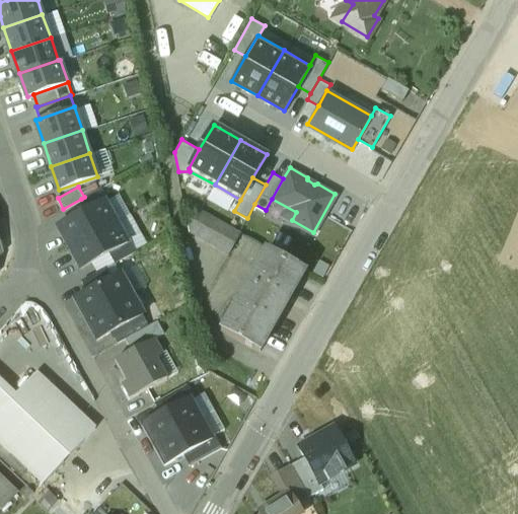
[(81,199),(87,210),(104,200),(105,201),(108,199),(101,187),(84,197),(81,199)]
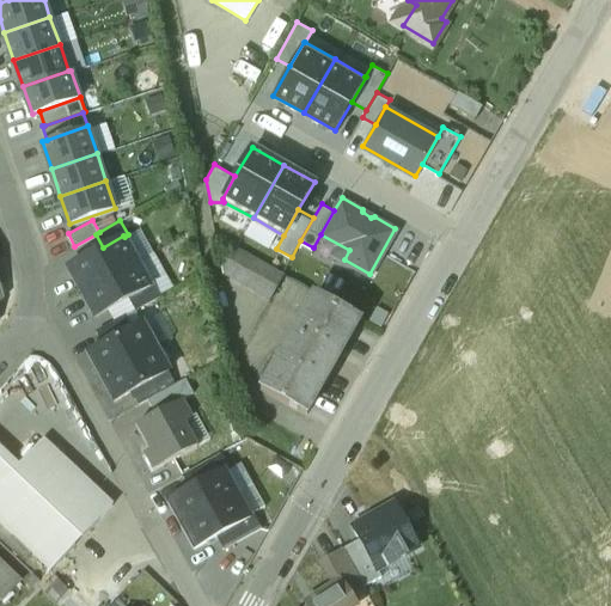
[(69,265),(83,289),(136,259),(124,237),(123,236),(103,248),(69,265)]
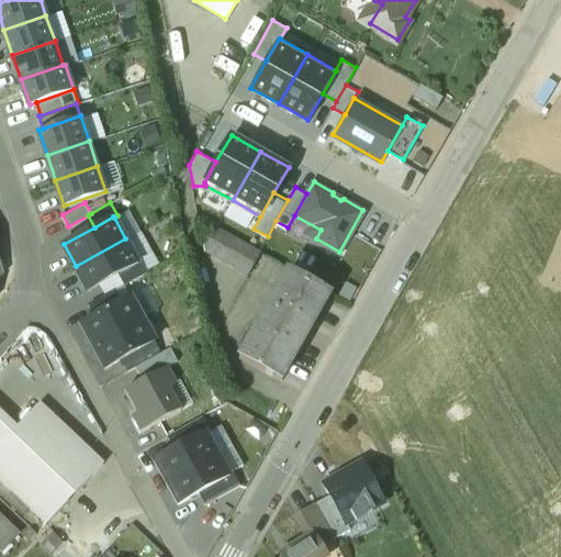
[(261,252),(214,224),(201,247),(249,275),(261,252)]
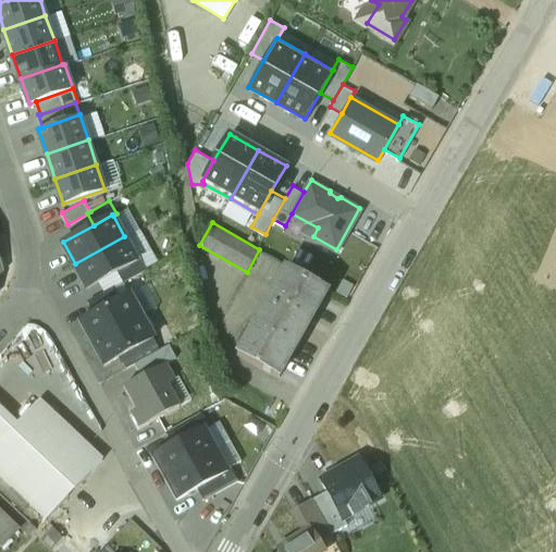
[(75,264),(87,285),(118,269),(136,258),(136,257),(124,236),(75,264)]
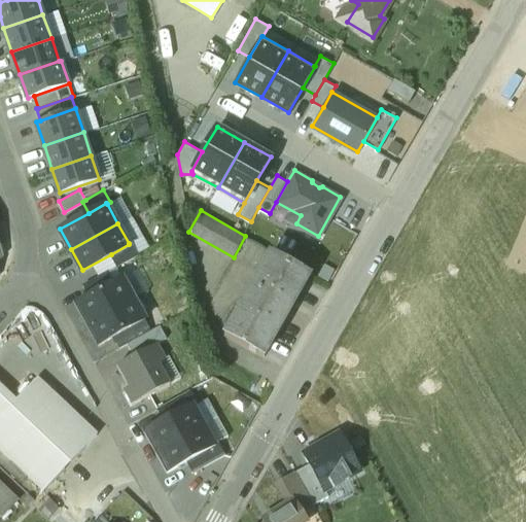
[(129,244),(111,254),(117,265),(138,253),(132,241),(129,243),(129,244)]
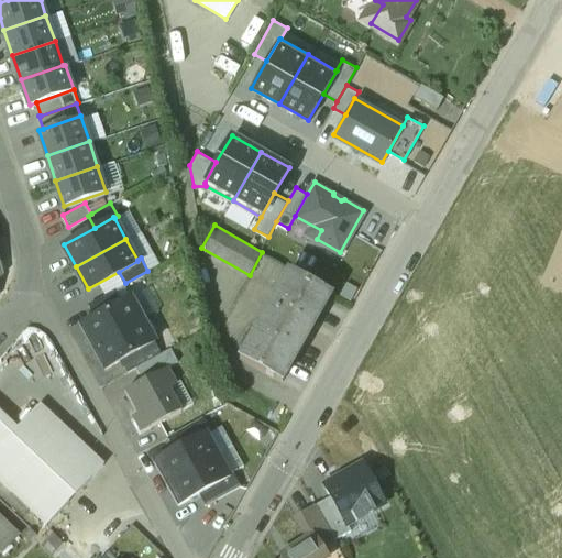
[(290,267),(240,356),(281,380),(331,291),(290,267)]
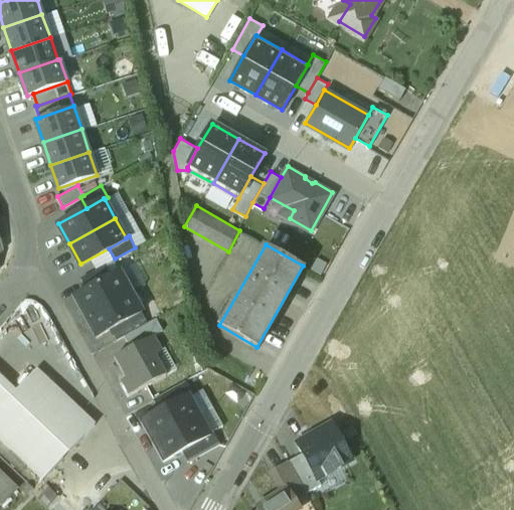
[(105,265),(81,277),(88,288),(110,275),(105,265)]
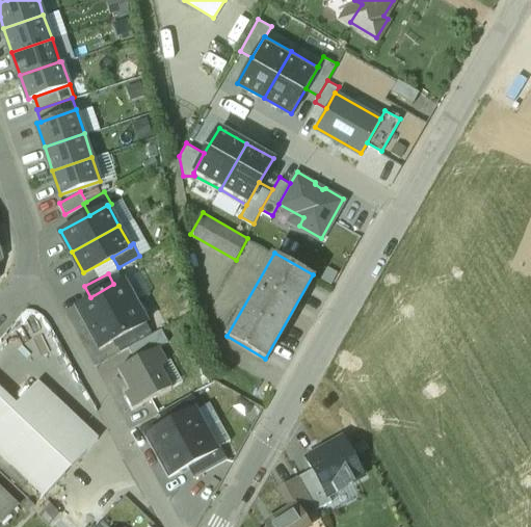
[(90,297),(77,305),(88,325),(135,299),(124,279),(113,284),(90,297)]
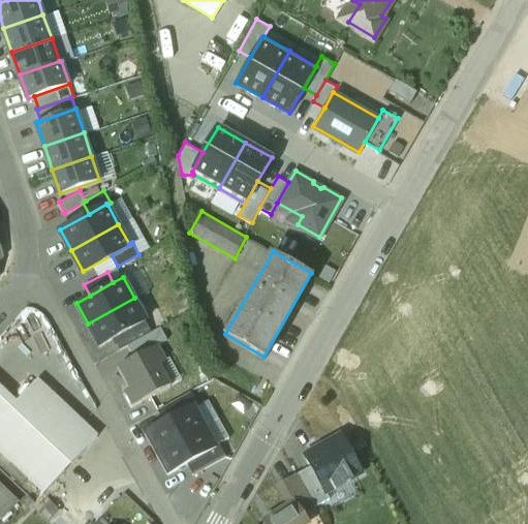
[(134,298),(88,324),(99,344),(114,337),(136,325),(146,318),(134,298)]
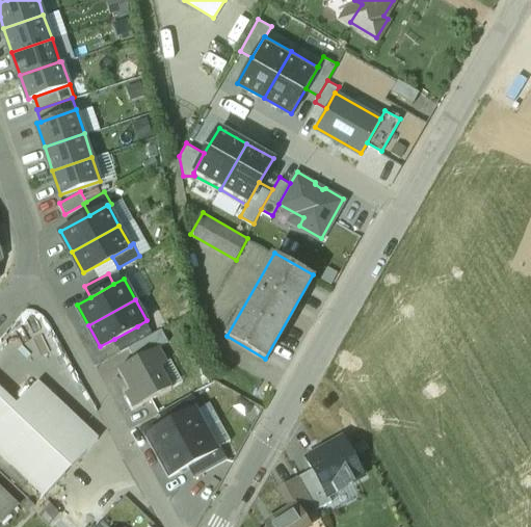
[(143,337),(137,326),(114,339),(121,349),(129,345),(143,337)]
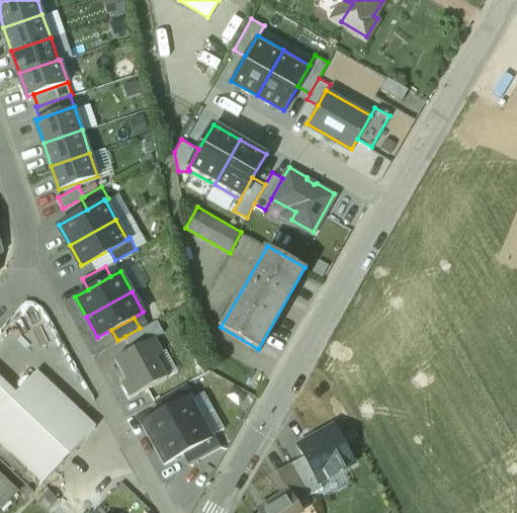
[(140,328),(125,336),(133,348),(155,335),(164,330),(157,319),(140,328)]
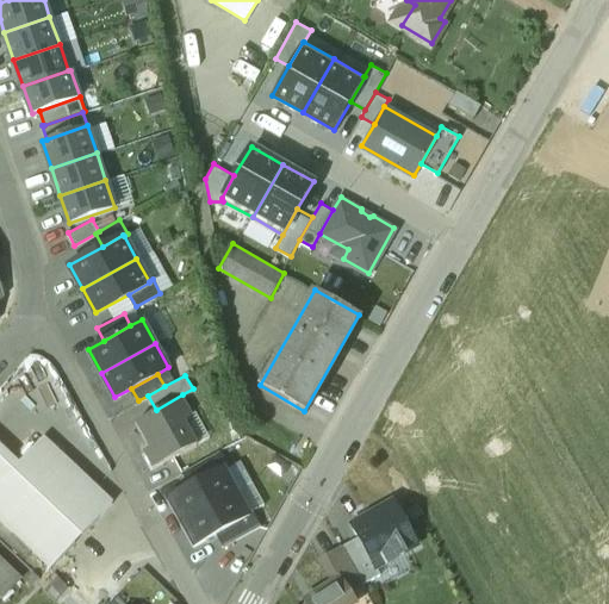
[(156,410),(136,421),(150,446),(143,449),(153,467),(197,442),(185,419),(191,411),(182,394),(156,410)]
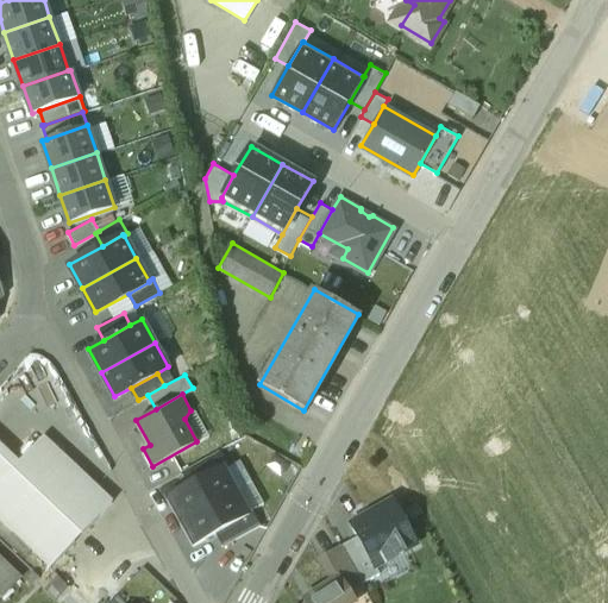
[(113,498),(43,433),(19,459),(0,478),(0,516),(50,564),(113,498)]
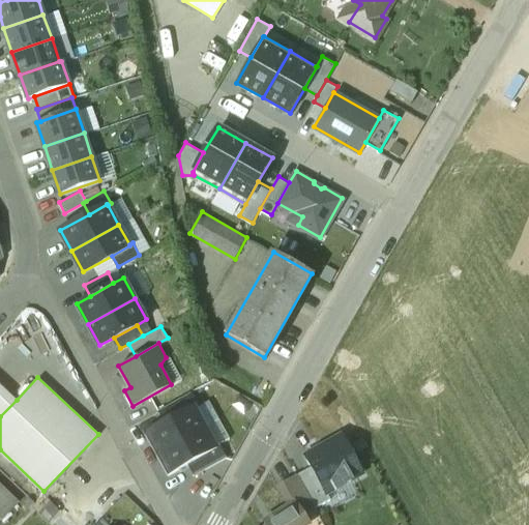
[(0,383),(0,416),(17,400),(0,383)]
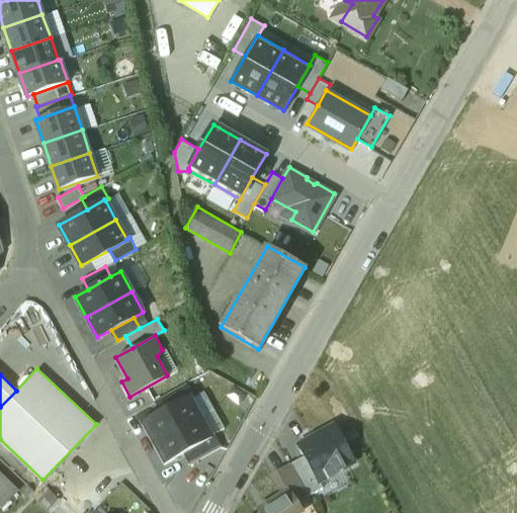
[(190,398),(194,396),(187,382),(155,401),(161,411),(189,396),(190,398)]
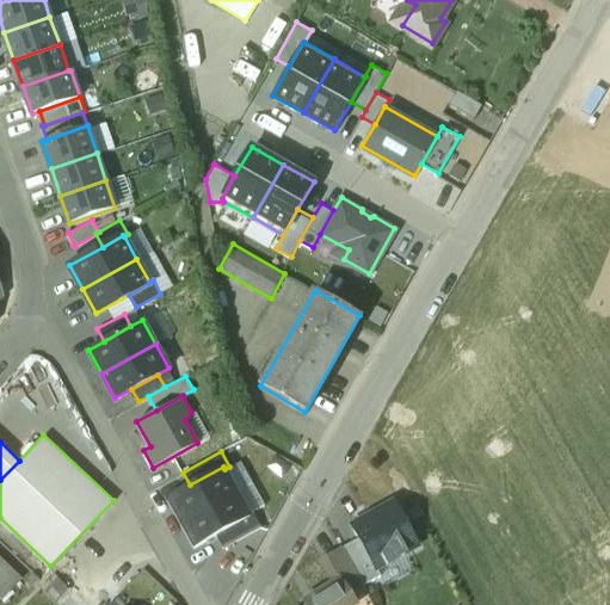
[(236,491),(253,481),(241,460),(229,467),(225,469),(236,491)]
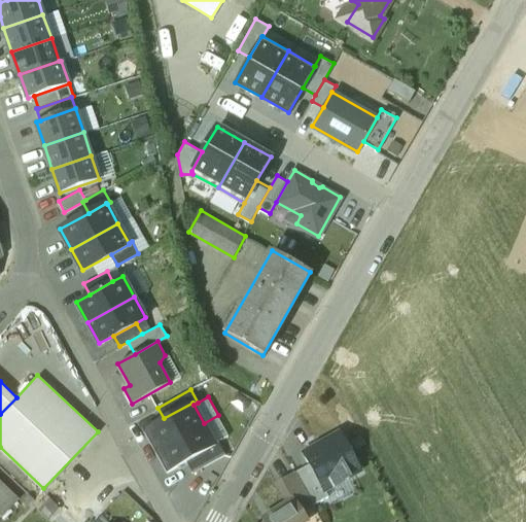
[(164,418),(145,428),(156,449),(204,423),(194,405),(193,403),(164,418)]
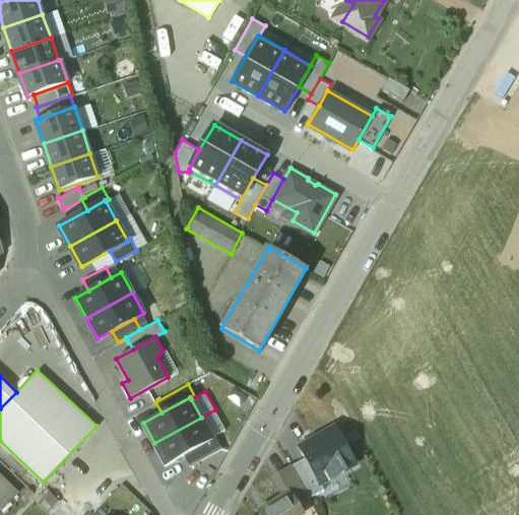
[(201,417),(154,443),(167,464),(185,454),(212,438),(211,436),(215,434),(225,429),(215,409),(201,417)]
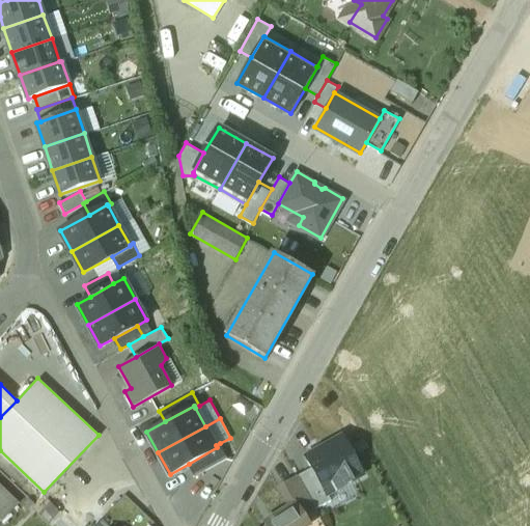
[(362,472),(342,436),(306,455),(312,466),(326,492),(327,491),(335,487),(336,489),(352,480),(351,478),(362,472)]
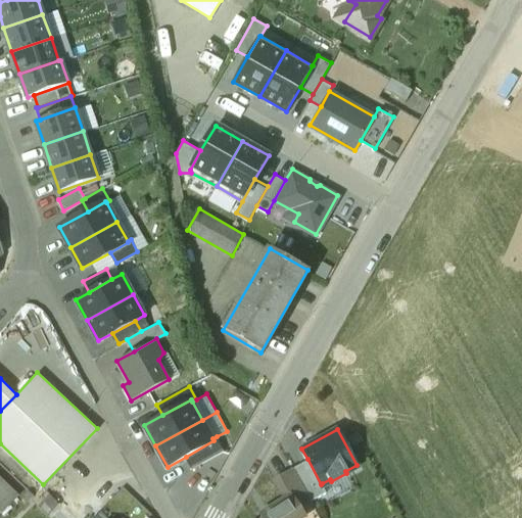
[(214,440),(186,457),(191,467),(224,450),(217,436),(212,438),(214,440)]
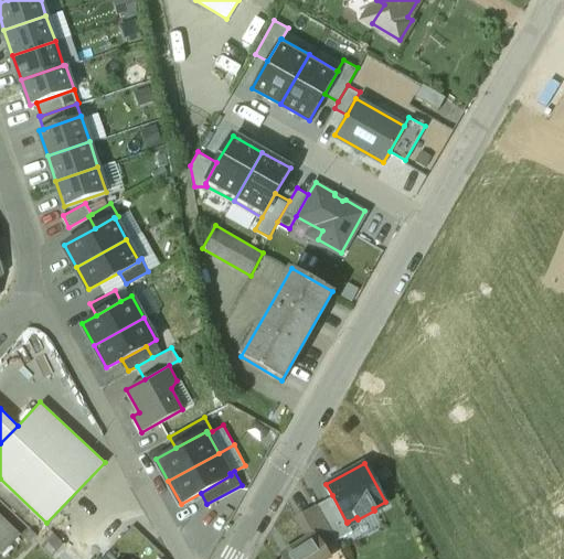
[(347,523),(332,495),(317,504),(337,539),(352,530),(348,522),(347,523)]
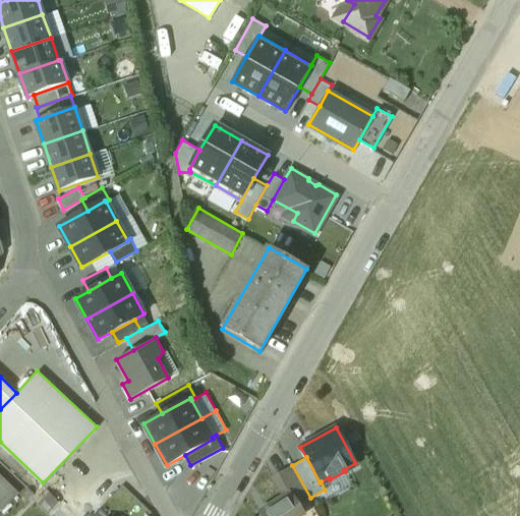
[(273,475),(285,496),(289,493),(297,506),(310,498),(292,465),(273,475)]
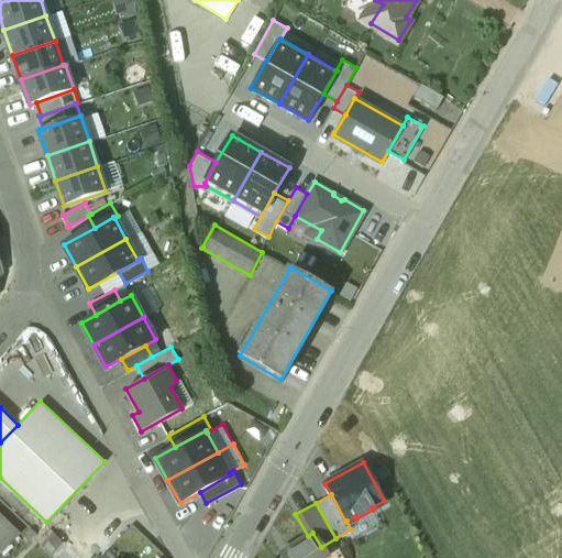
[(0,551),(19,532),(0,514),(0,551)]
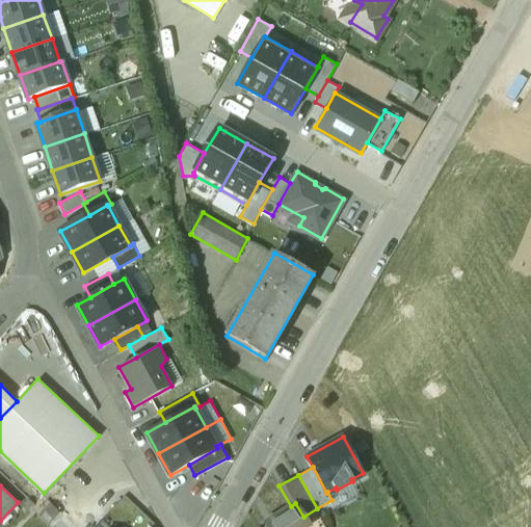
[(291,506),(266,522),(269,526),(303,526),(309,525),(303,517),(295,503),(291,506)]
